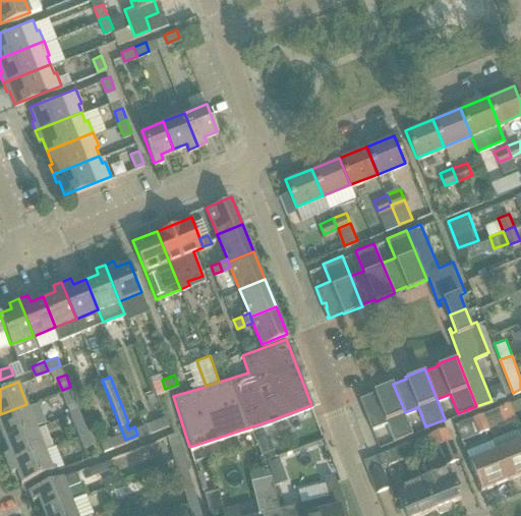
[(373,391),(359,397),(360,399),(362,398),(365,406),(366,405),(368,410),(365,411),(371,428),(387,422),(394,440),(413,432),(405,412),(393,384),(393,382),(373,390),(373,391)]
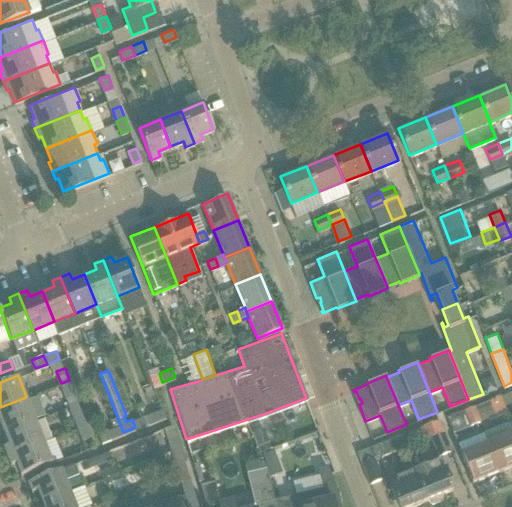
[(70,380),(61,383),(66,395),(74,392),(70,380)]
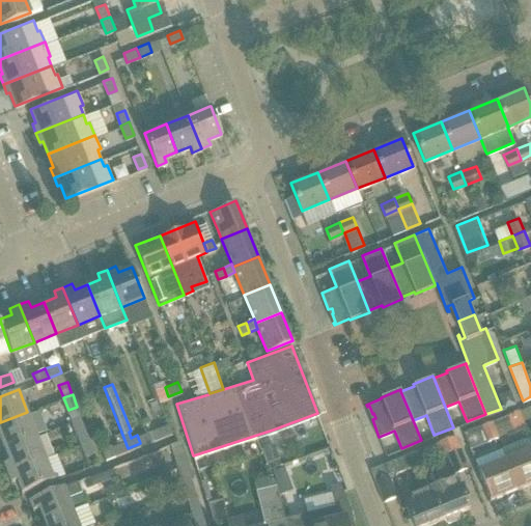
[(508,412),(514,428),(525,424),(519,408),(508,412)]
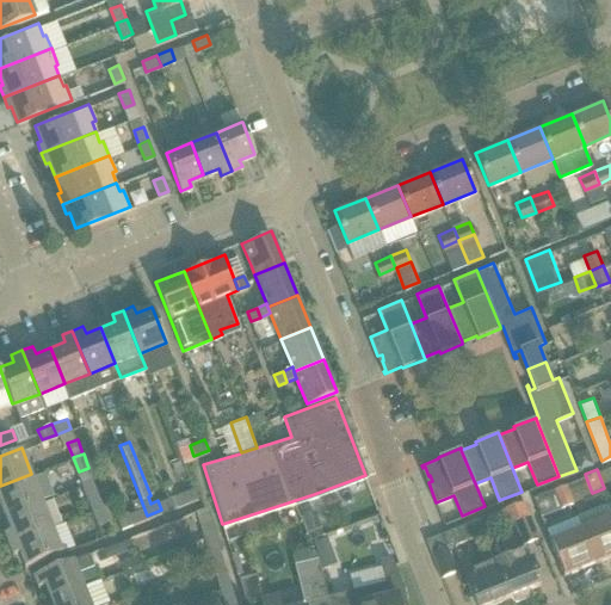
[(42,499),(31,474),(0,486),(0,500),(5,513),(42,499)]
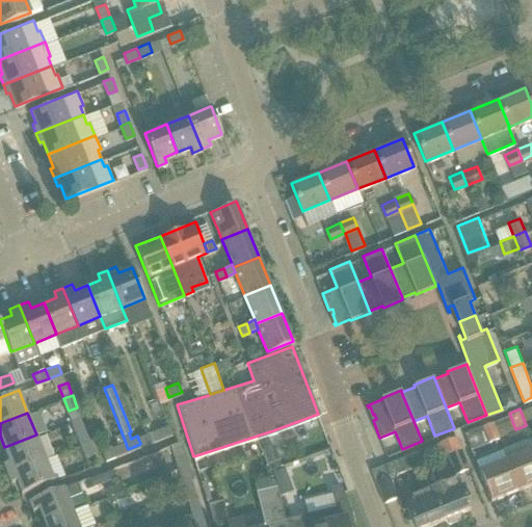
[(464,430),(471,448),(498,437),(491,420),(464,430)]
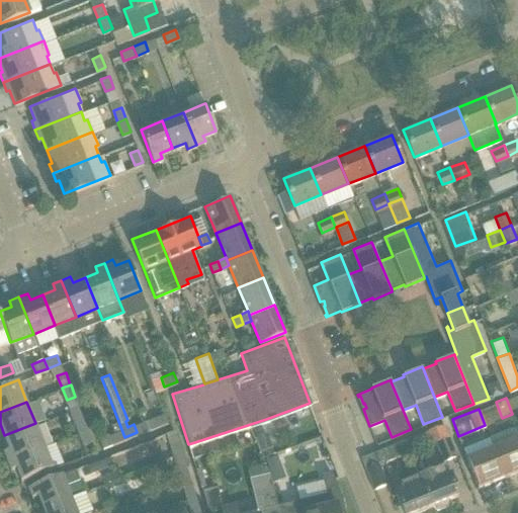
[(164,413),(152,417),(156,425),(168,421),(164,413)]
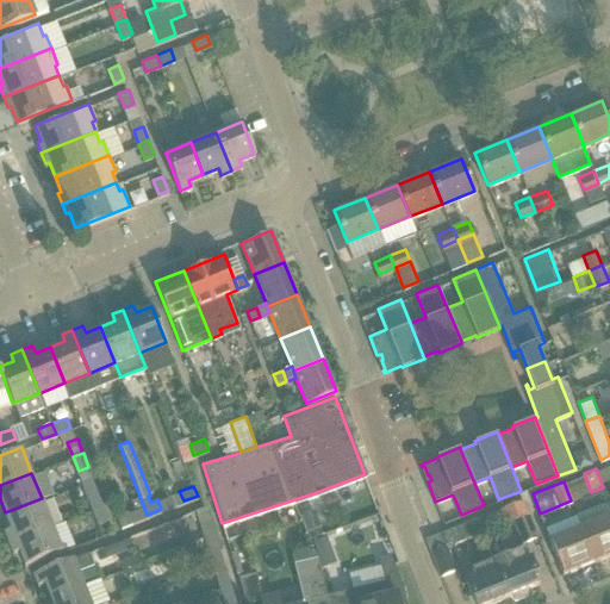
[(98,489),(87,492),(93,508),(104,504),(98,489)]
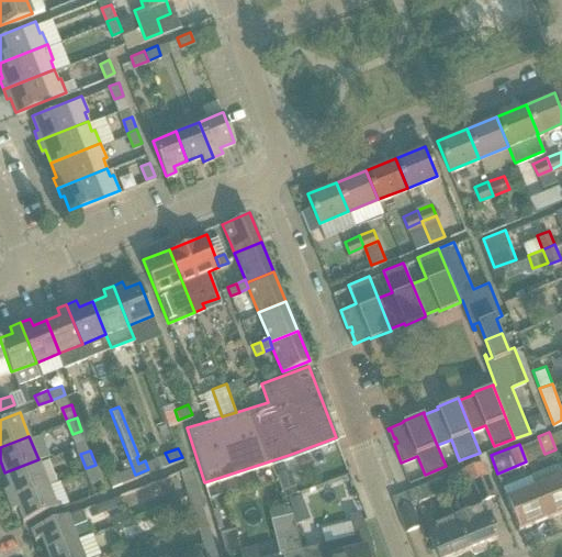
[(483,458),(459,468),(464,481),(472,478),(481,500),(496,494),(483,458)]
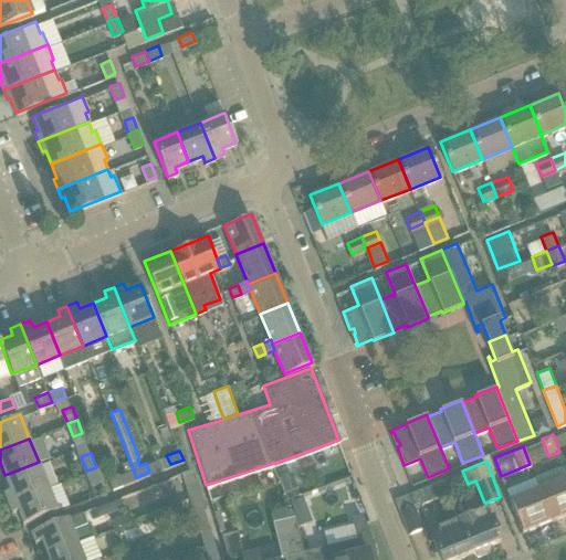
[(49,486),(39,462),(4,475),(10,489),(4,492),(9,502),(49,486)]
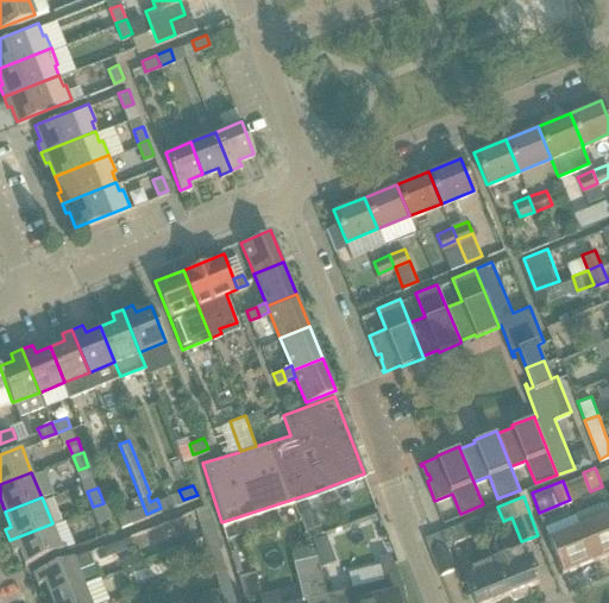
[(108,516),(104,503),(93,507),(98,521),(108,516)]
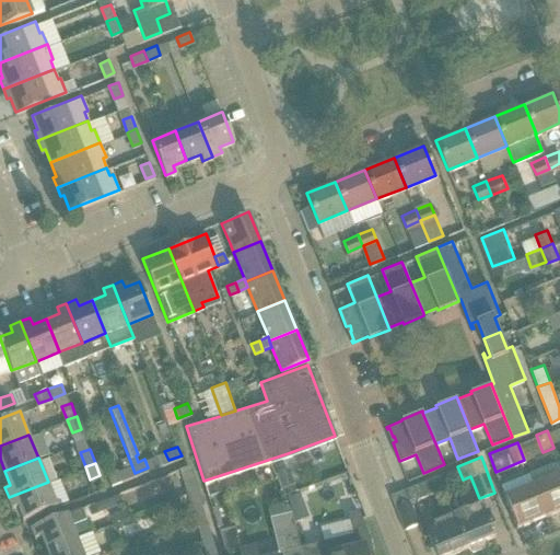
[(188,492),(198,488),(190,463),(181,466),(188,492)]
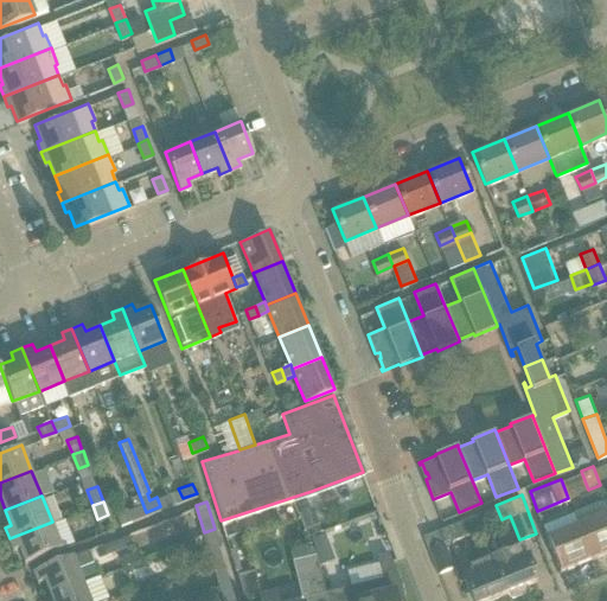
[(146,512),(142,503),(116,513),(120,523),(146,512)]
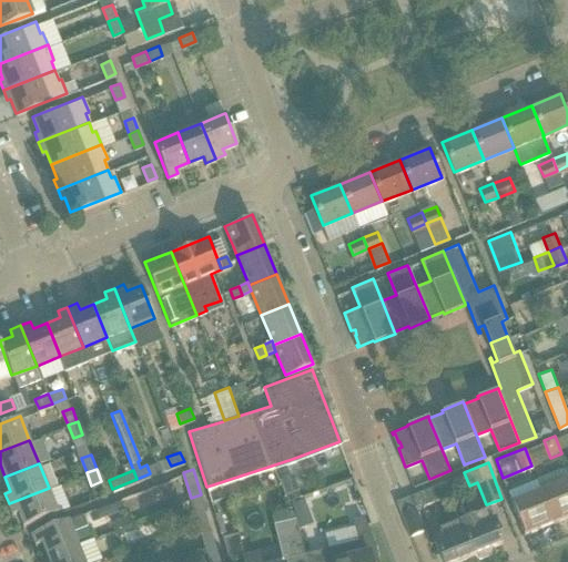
[(567,514),(567,477),(541,489),(554,521),(567,514)]
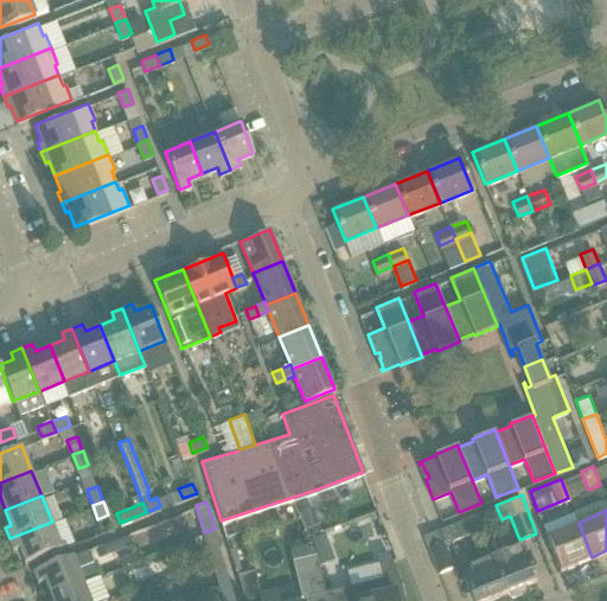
[(479,528),(474,515),(425,535),(439,571),(454,566),(446,542),(479,528)]
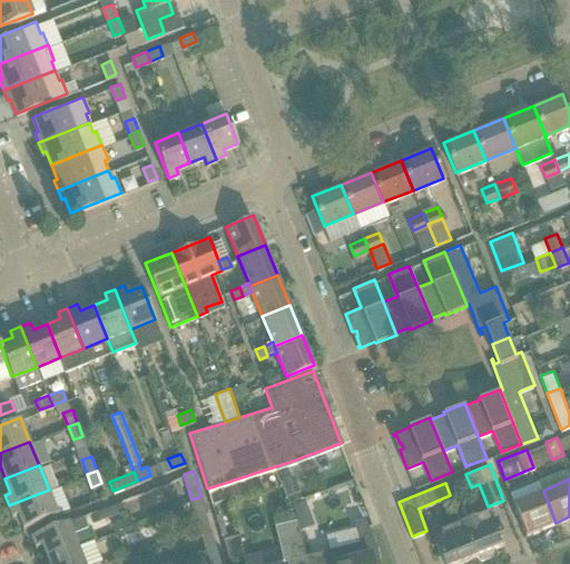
[(58,513),(49,490),(9,505),(12,515),(19,513),(25,526),(58,513)]
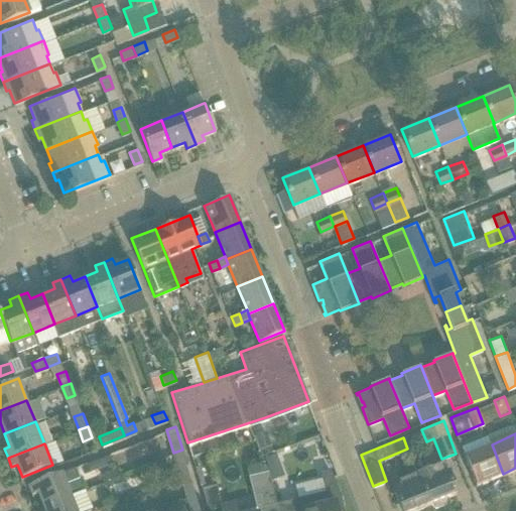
[(492,444),(465,455),(477,484),(503,474),(492,444)]
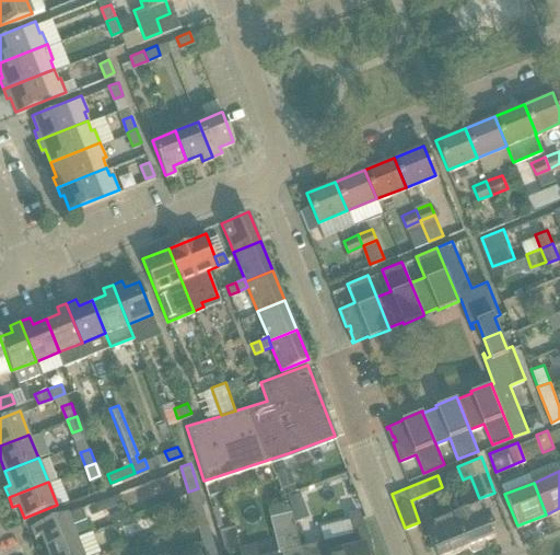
[(203,509),(198,488),(188,492),(195,512),(203,509)]
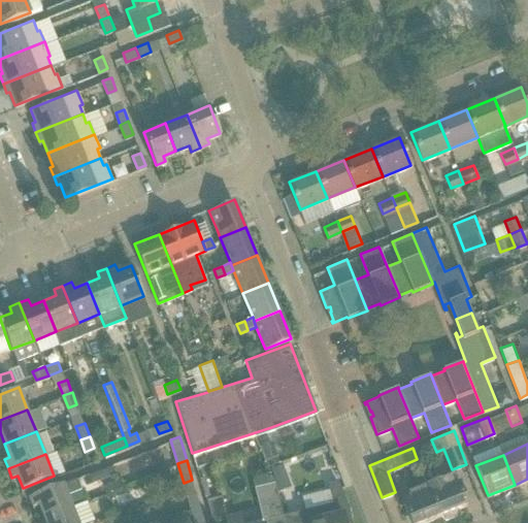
[(467,504),(455,474),(427,485),(429,489),(430,488),(440,515),(442,514),(447,519),(458,514),(458,508),(467,504)]
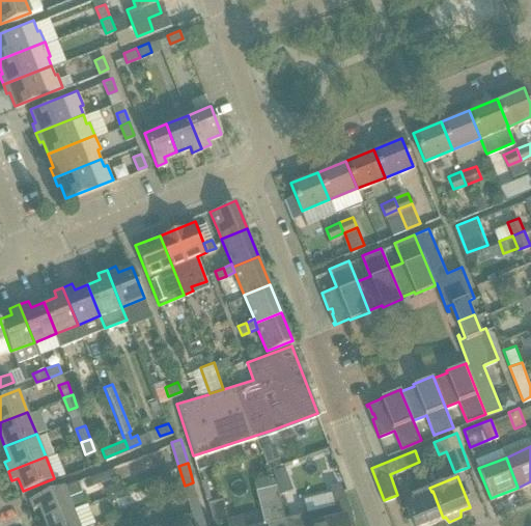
[(77,478),(29,498),(33,508),(38,505),(44,518),(72,506),(67,495),(81,490),(77,478)]
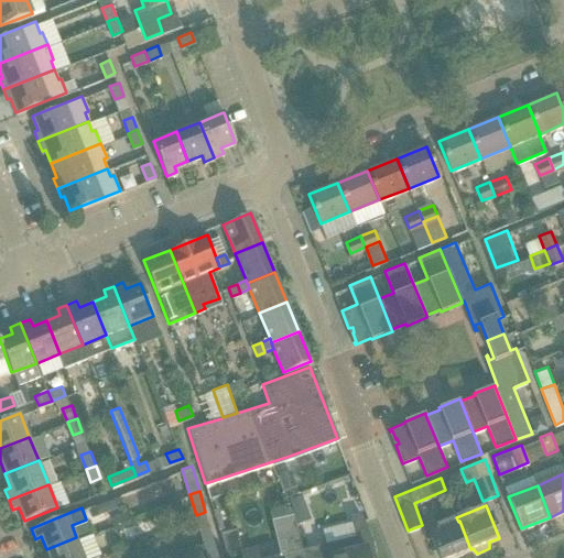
[(204,539),(213,536),(205,512),(196,515),(204,539)]
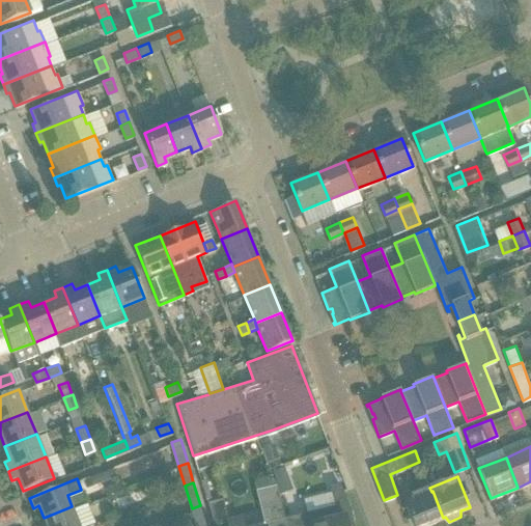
[(308,511),(285,517),(286,525),(353,525),(348,505),(339,483),(331,486),(335,507),(309,514),(308,511)]
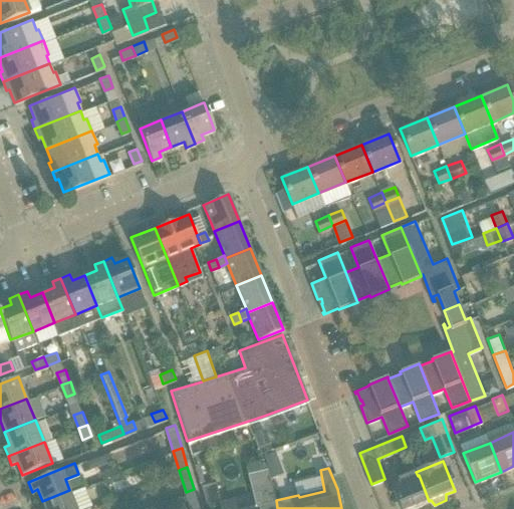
[(408,508),(429,501),(419,475),(418,476),(416,472),(397,479),(400,486),(394,489),(402,508),(408,508)]
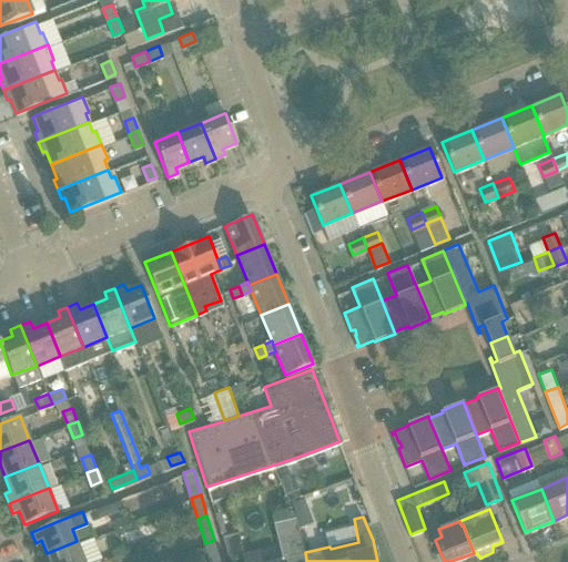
[(230,560),(244,555),(237,531),(222,535),(230,560)]
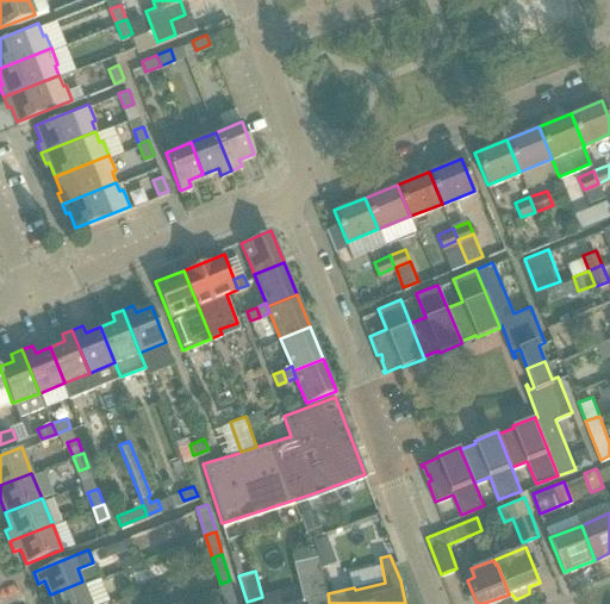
[(230,580),(221,584),(225,602),(235,598),(230,580)]
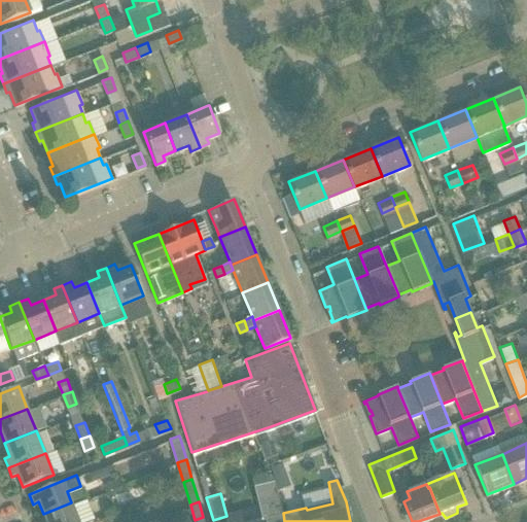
[(78,521),(71,502),(43,514),(46,521),(78,521)]
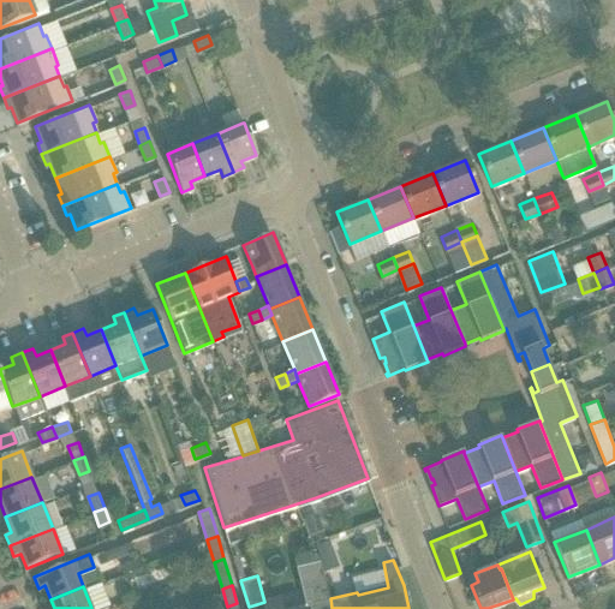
[(279,599),(264,603),(266,608),(332,608),(330,598),(329,598),(305,604),(286,608),(281,608),(280,599),(279,599)]
